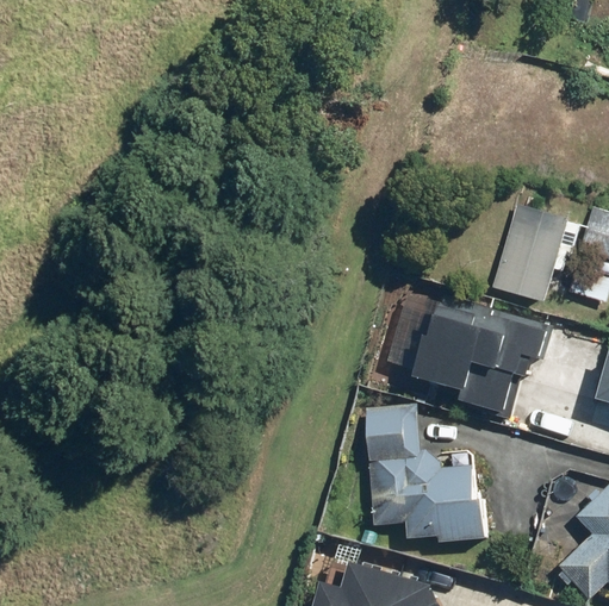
[(569,216),(519,201),(492,287),(544,303),(569,216)]
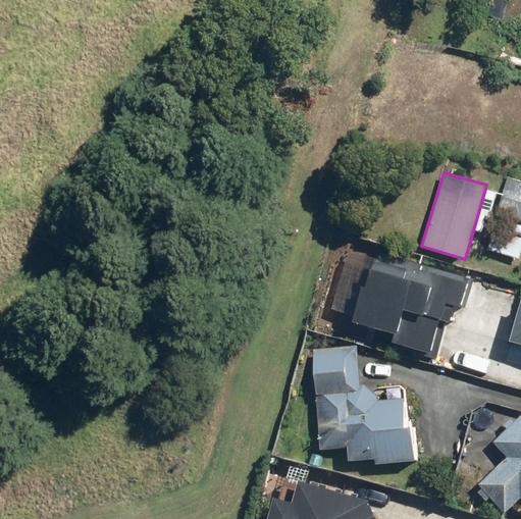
[(520,196),(502,190),(492,213),(520,222),(520,196)]
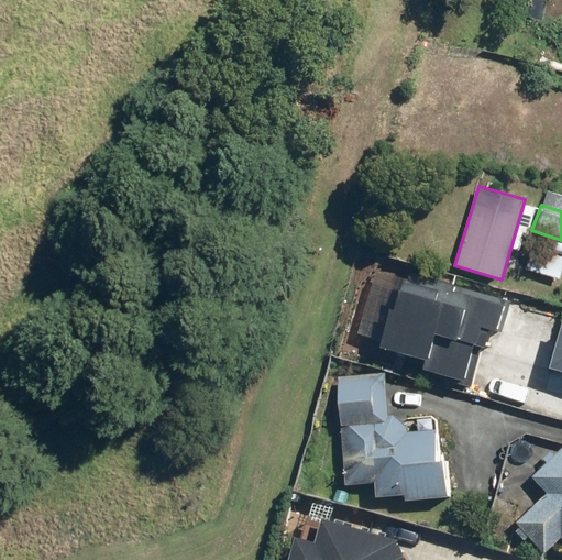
[(561,254),(530,245),(522,267),(560,278),(561,270),(561,254)]
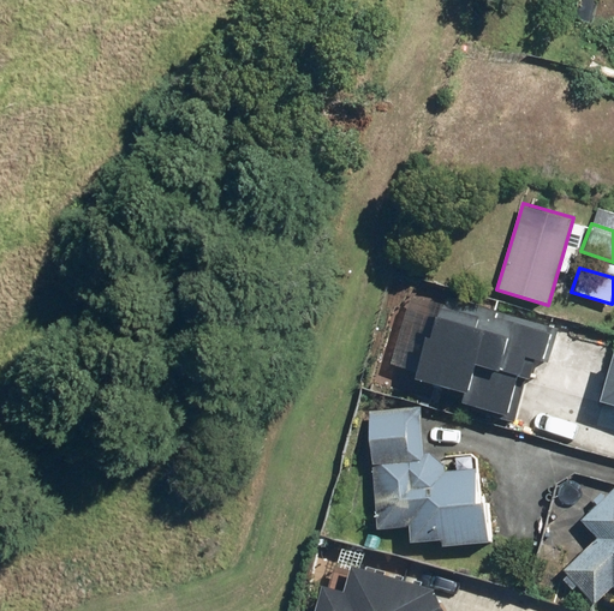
[(546,371),(558,327),(442,292),(413,390),(508,418),(520,378),(532,382),(536,367),(546,371)]
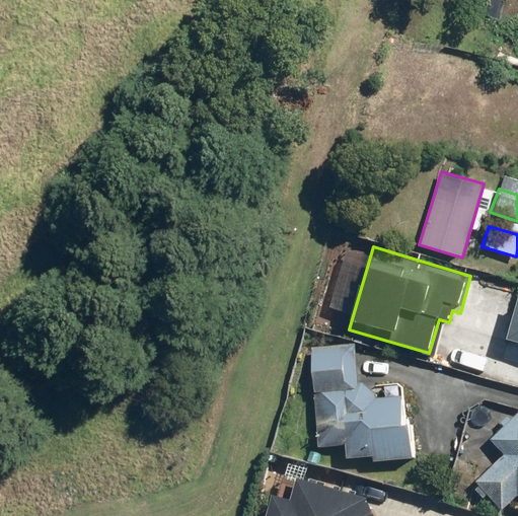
[(355,341),(311,342),(315,446),(342,445),(342,456),(370,455),(370,462),(407,460),(404,394),(377,395),(376,378),(356,379),(355,341)]
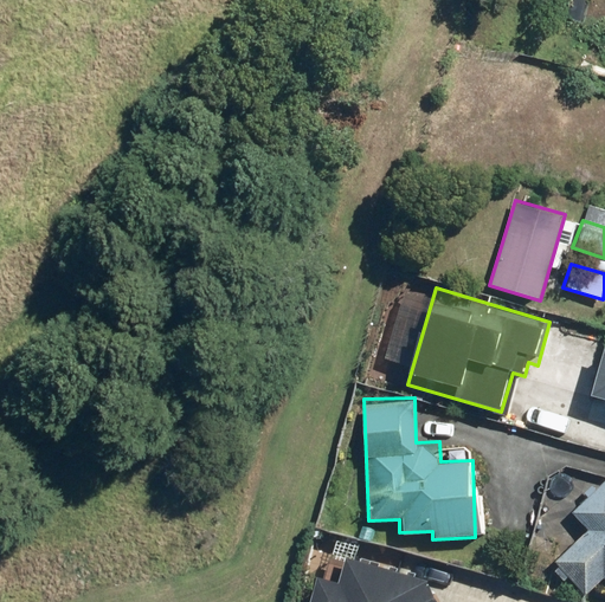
[(600,580),(604,584),(604,484),(571,515),(586,531),(553,560),(584,595),(600,580)]
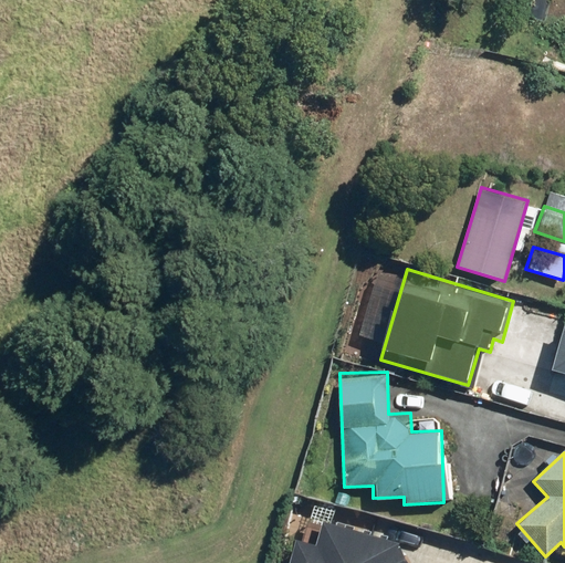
[(401,562),(405,553),(321,525),(314,545),(297,540),(289,562),(401,562)]
